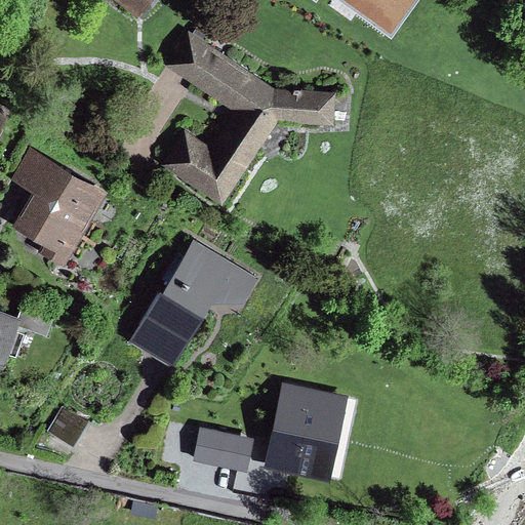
[(122,0),(140,13),(151,0),(122,0)]
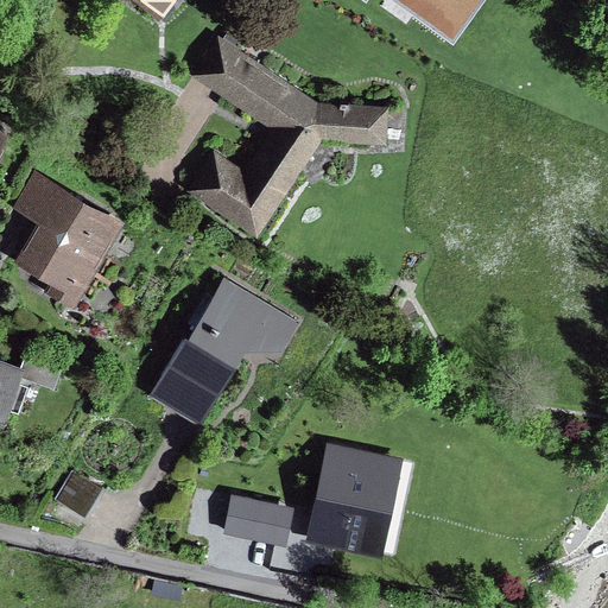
[(482,0),(396,0),(454,40),(482,0)]
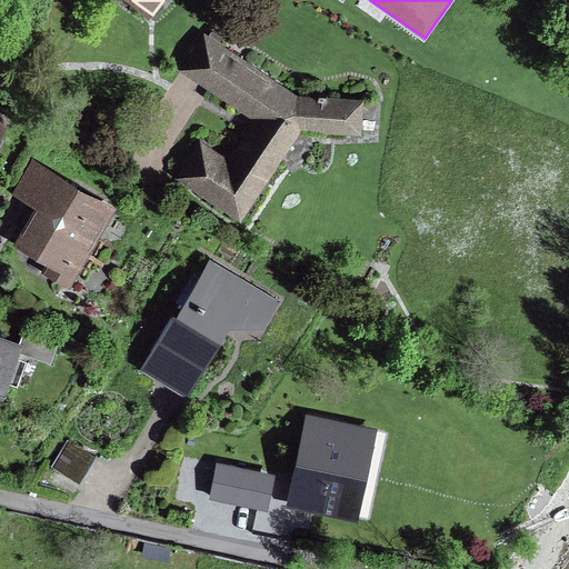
[(229,161),(200,142),(177,177),(242,220),(302,129),(361,133),(363,98),(297,92),(206,32),(182,68),(258,118),(229,161)]
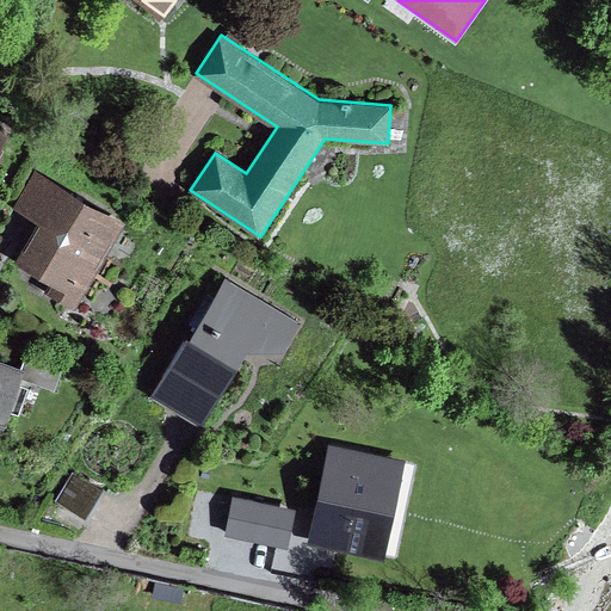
[(0,147),(10,130),(0,124),(0,147)]
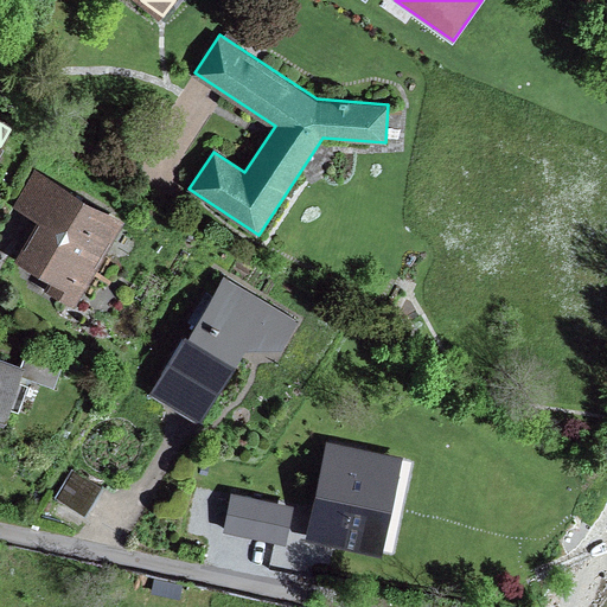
[(126,221),(34,168),(14,205),(39,219),(17,259),(51,279),(45,289),(76,307),(126,221)]
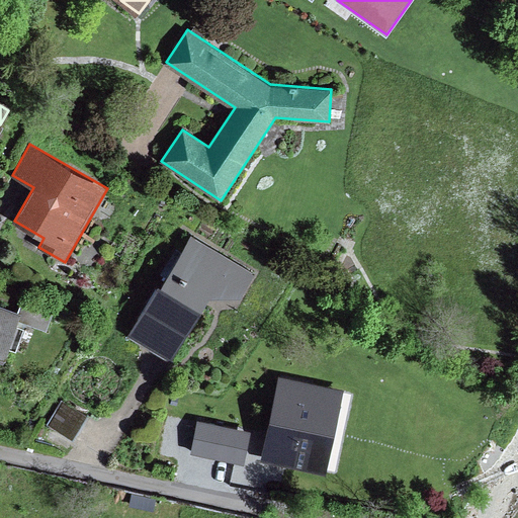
[(254,273),(191,235),(130,333),(170,357),(208,295),(240,296),(254,273)]
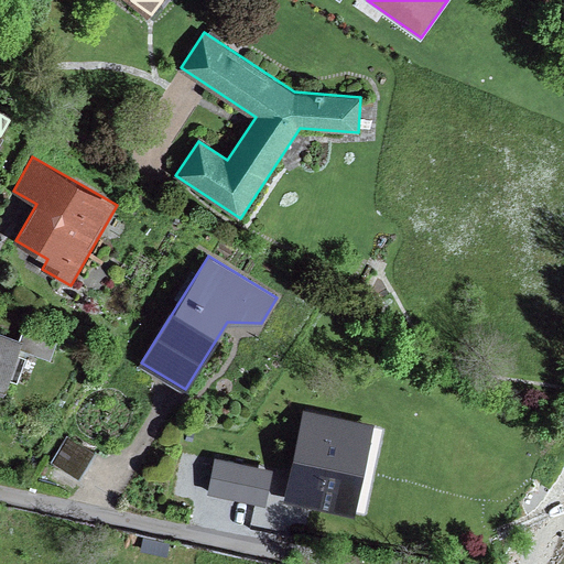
[(19,347),(51,357),(57,337),(26,326),(22,338),(19,347)]
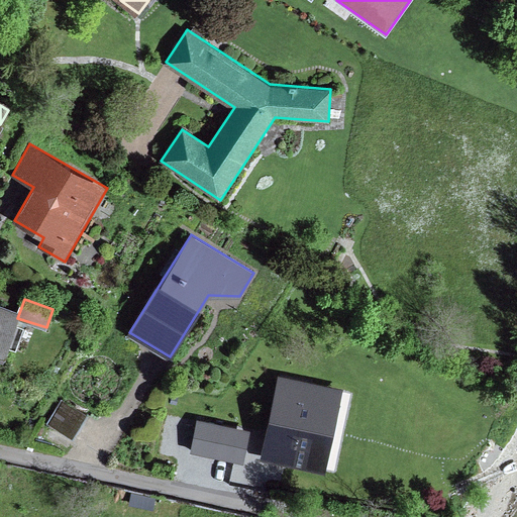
[(20,310),(0,302),(0,353),(3,355),(17,318),(20,310)]
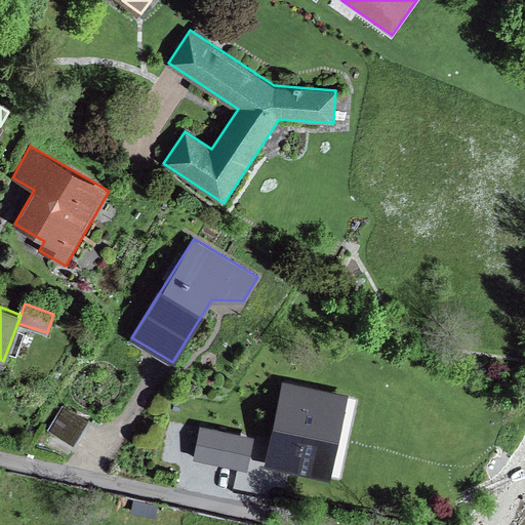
[(349,405),(303,392),(288,444),(334,456),(349,405)]
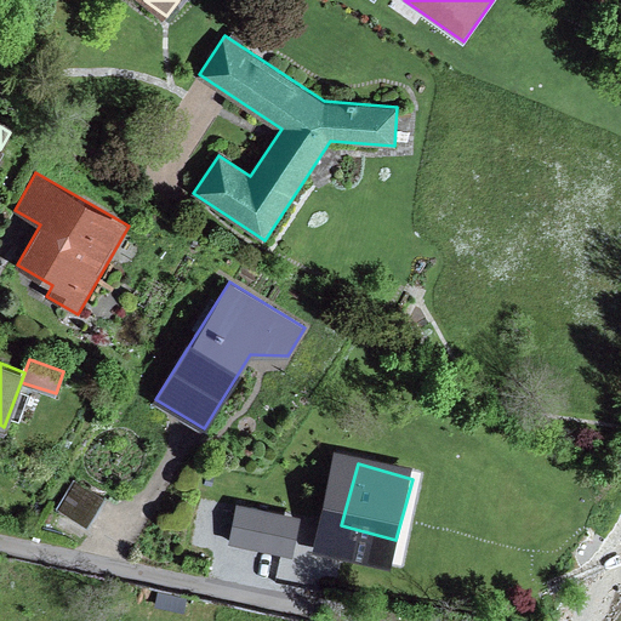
[(74,478),(57,507),(89,524),(106,495),(74,478)]
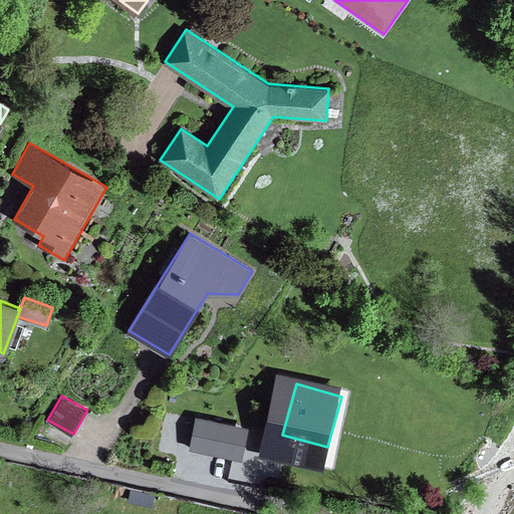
[(196,416),(189,449),(241,460),(248,427),(196,416)]
